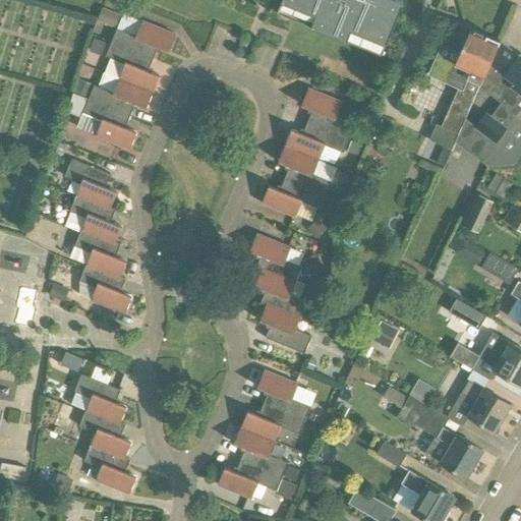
[(283,0),(278,13),(317,31),(328,35),(383,56),(404,2),(398,0),(283,0)]
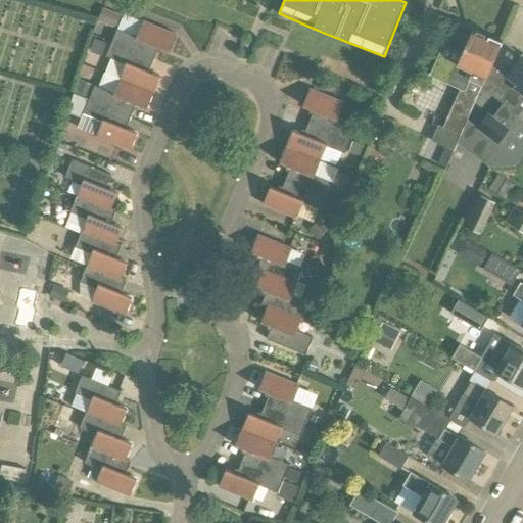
[(120,14),(103,8),(97,22),(114,29),(120,14)]
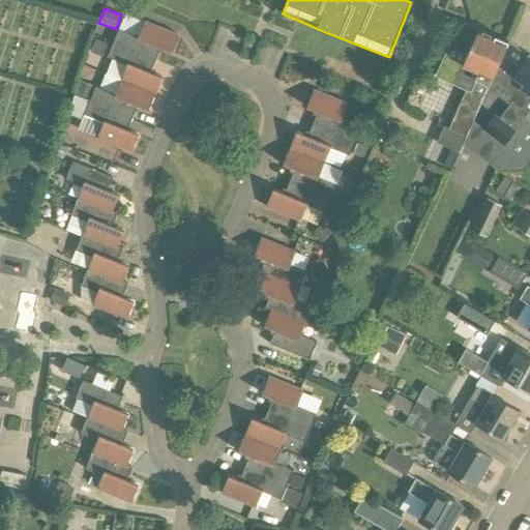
[(120,29),(114,43),(156,61),(162,49),(173,53),(180,36),(145,22),(139,37),(120,29)]
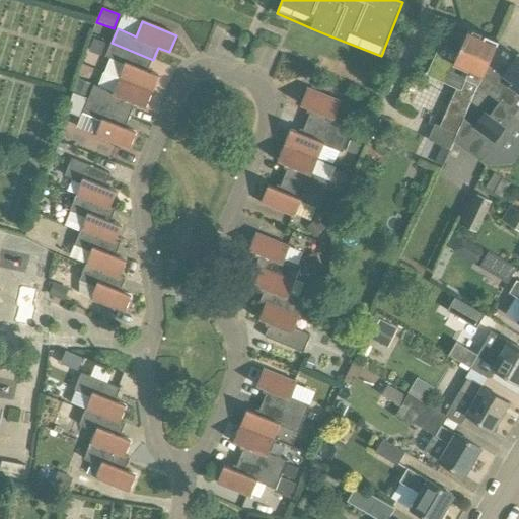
[(457,137),(478,87),(498,43),(499,42),(486,35),(486,36),(469,29),(458,56),(440,48),(427,79),(456,92),(441,130),(457,137)]
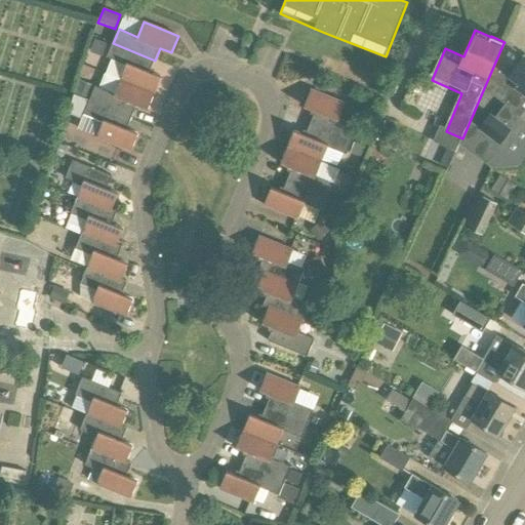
[(107,43),(95,39),(90,52),(102,56),(107,43)]
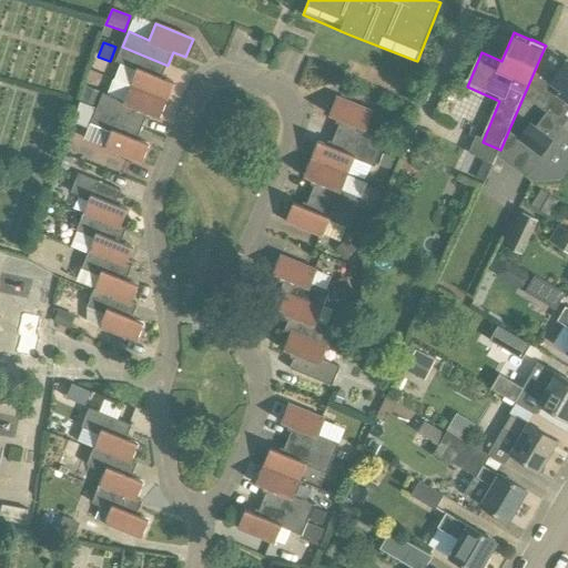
[(114,80),(168,101),(174,83),(162,78),(168,66),(122,47),(117,62),(121,63),(114,80)]
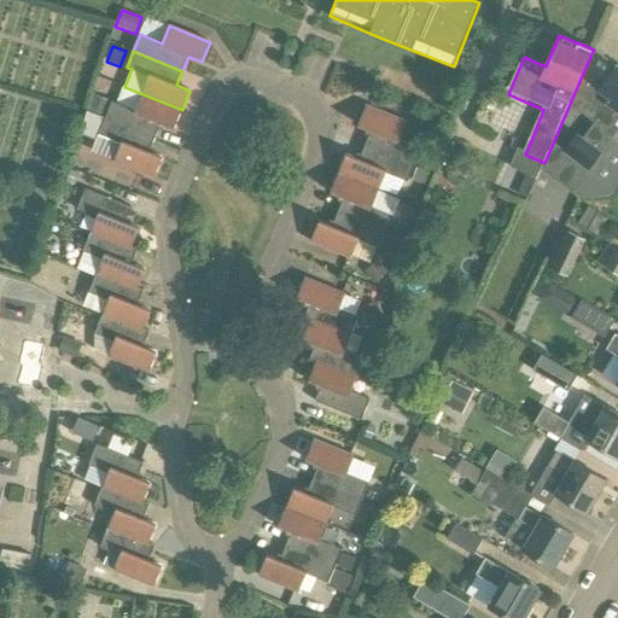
[(593,51),(570,104),(595,123),(582,139),(576,134),(564,150),(590,169),(573,192),(578,194),(608,193),(617,179),(617,139),(614,136),(617,130),(617,66),(616,65),(614,66),(593,51)]
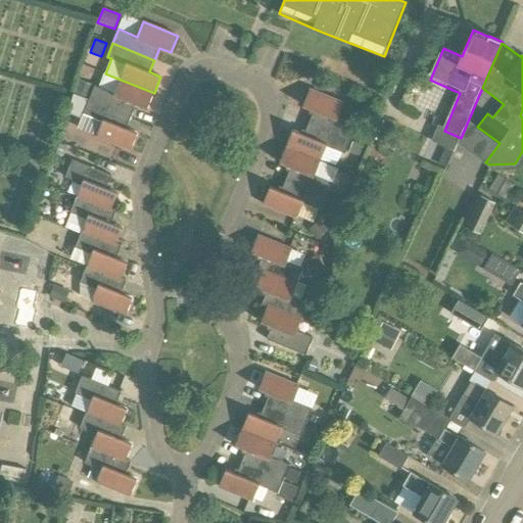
[(99,88),(95,86),(90,100),(132,116),(136,104),(147,109),(154,93),(105,74),(99,88)]
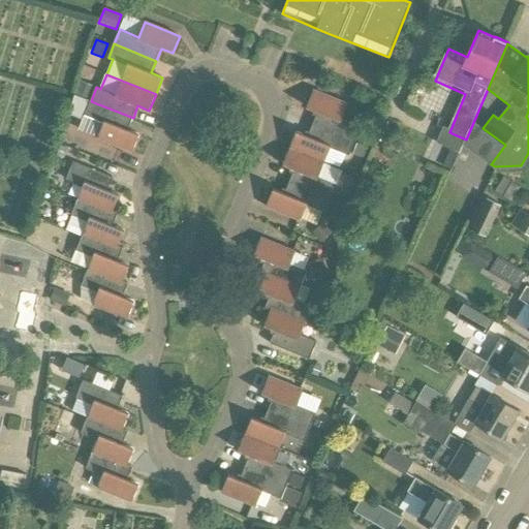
[(75,95),(91,101),(96,87),(81,81),(75,95)]
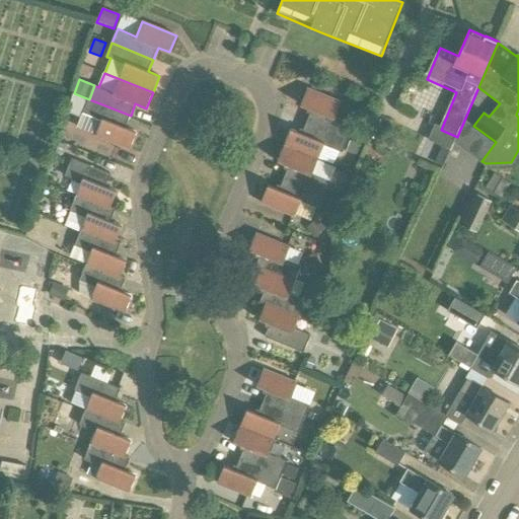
[(307,122),(349,139),(355,125),(336,118),(342,102),(308,88),(301,105),(312,110),(307,122)]
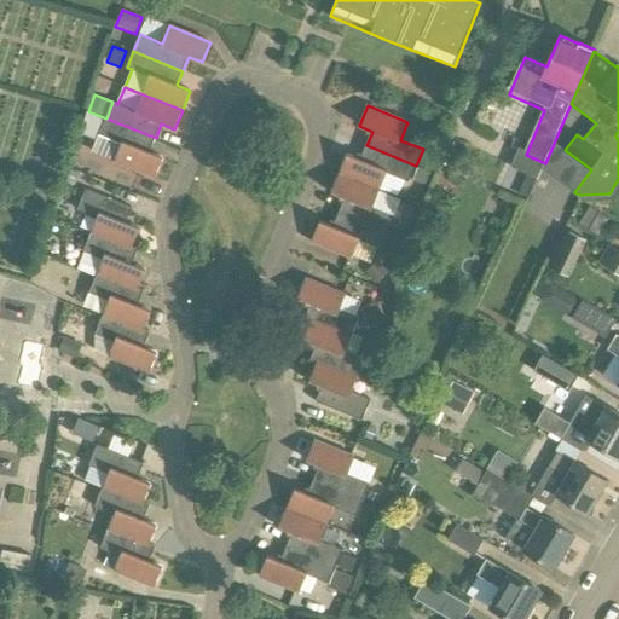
[(106,119),(88,111),(86,110),(77,133),(96,140),(98,134),(121,144),(114,162),(155,178),(163,157),(150,152),(156,138),(106,119)]
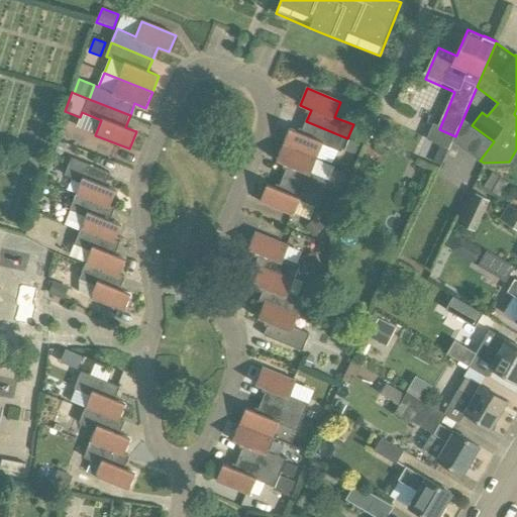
[(290,129),(284,145),(317,159),(323,144),(342,152),(347,138),(306,121),(302,133),(290,129)]
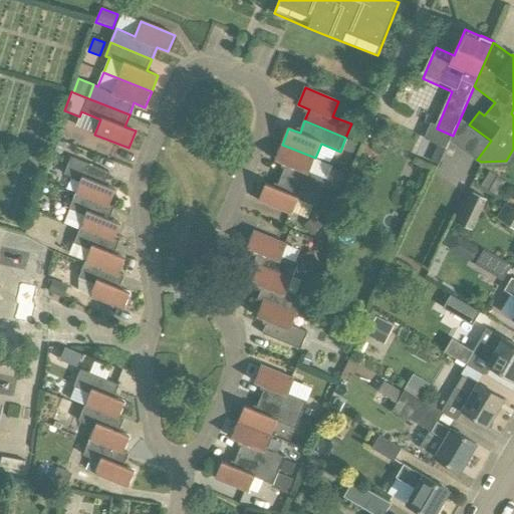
[(447,151),(451,141),(453,136),(437,129),(431,125),(424,142),(447,151)]
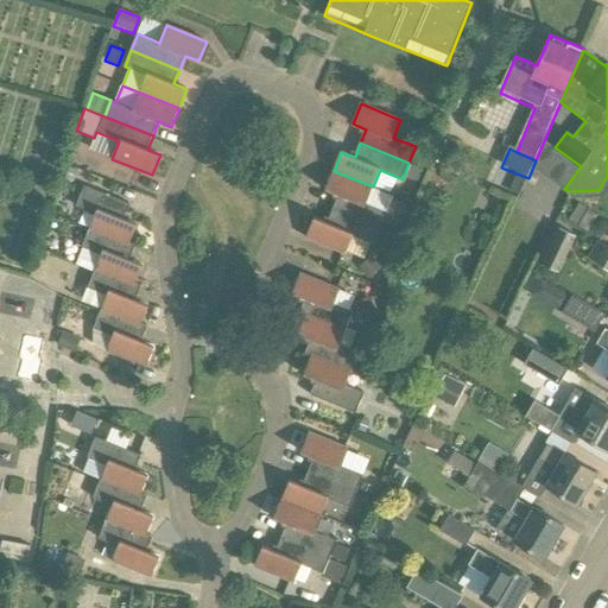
[(418,182),(423,170),(411,165),(406,177),(418,182)]
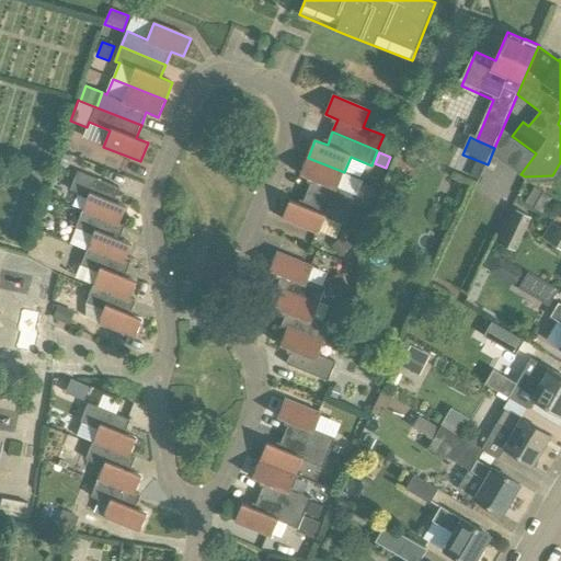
[(71,158),(64,155),(60,165),(68,168),(71,158)]
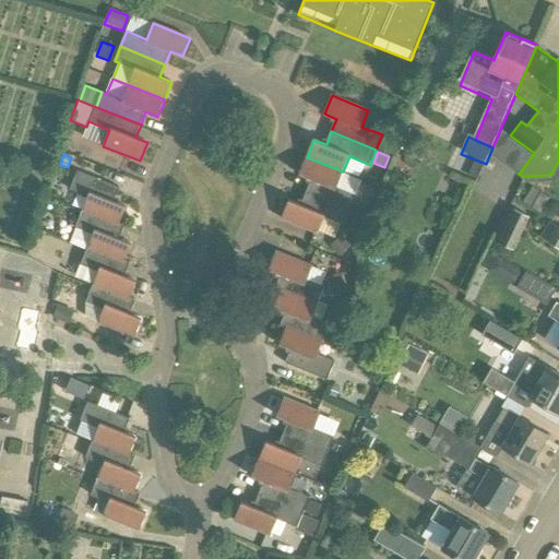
[(307,192),(351,210),(357,195),(337,187),(343,171),(307,157),(299,175),(311,179),(307,192)]
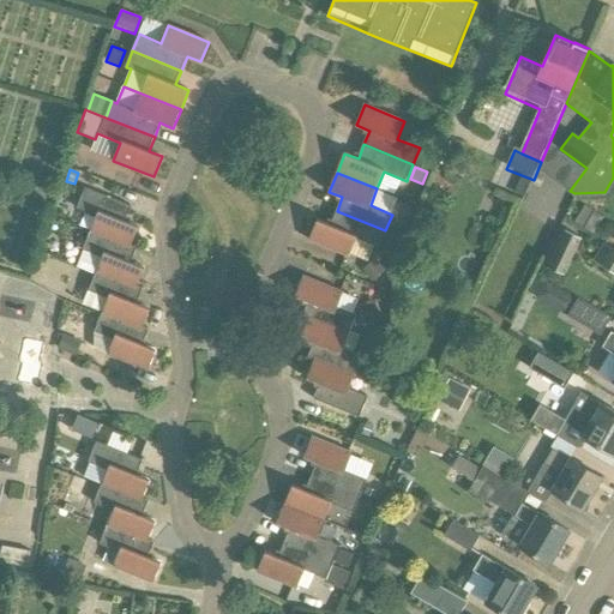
[(91,229),(132,245),(139,227),(126,221),(132,206),(85,188),(77,209),(96,216),(91,229)]
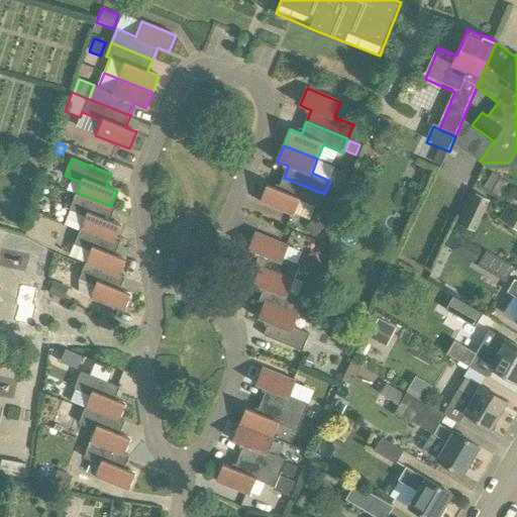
[(509,183),(493,173),(484,187),(500,197),(509,183)]
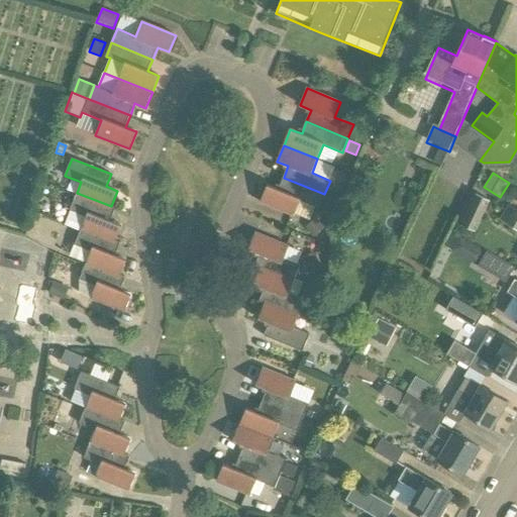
[(319,208),(324,194),(284,178),(279,190),(268,185),(261,202),(294,215),(295,213),(300,201),(319,208)]
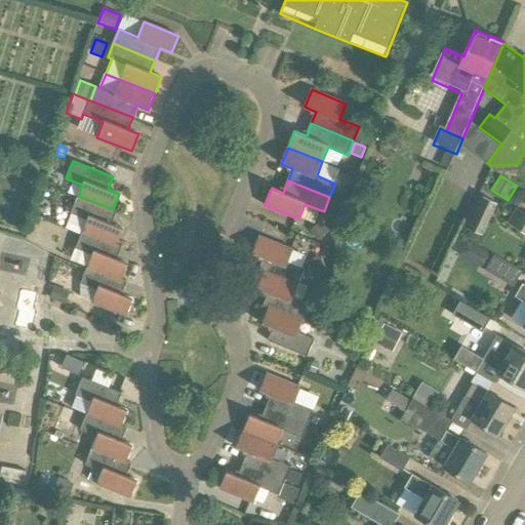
[(348,192),(341,190),(335,192),(333,198),(344,202),(348,192)]
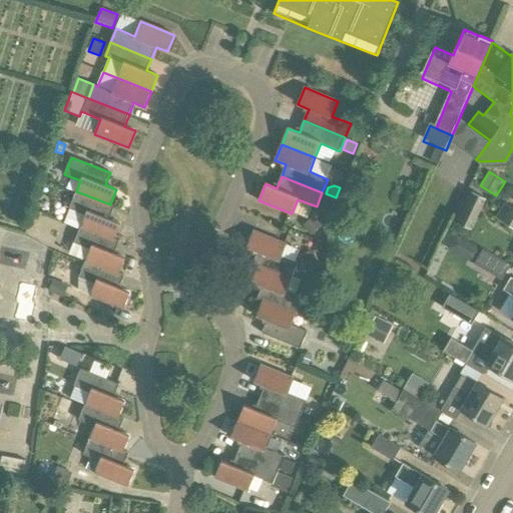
[(114,206),(110,204),(76,191),(65,219),(114,238),(121,223),(109,218),(114,206)]
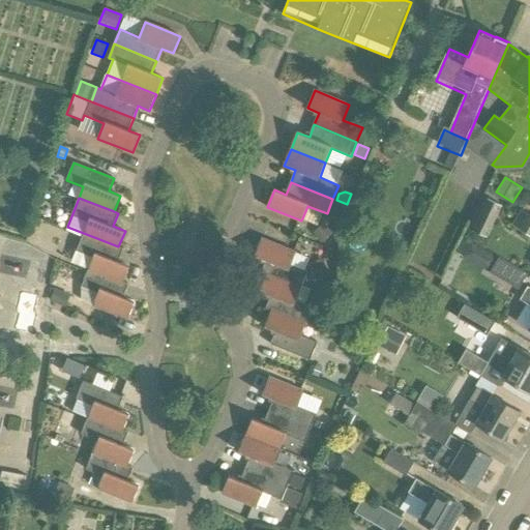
[(487,237),(501,205),(487,198),(471,230),(487,237)]
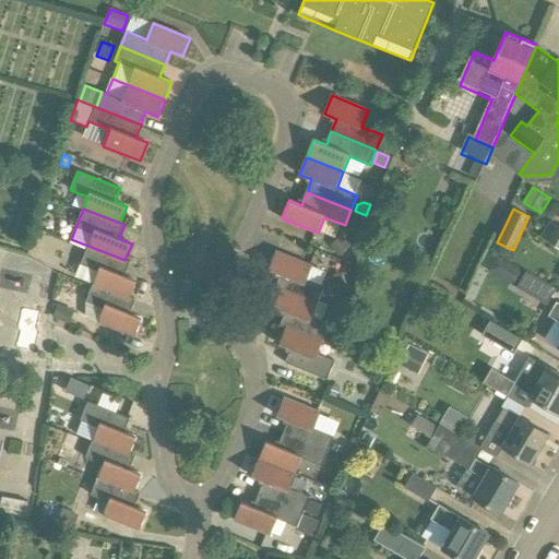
[(558,227),(549,222),(535,246),(558,260),(558,227)]
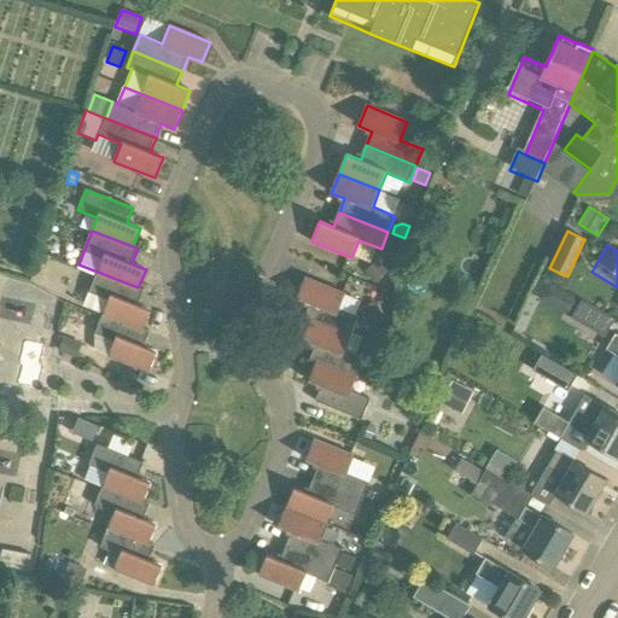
[(388,272),(378,260),(365,272),(374,284),(388,272)]
